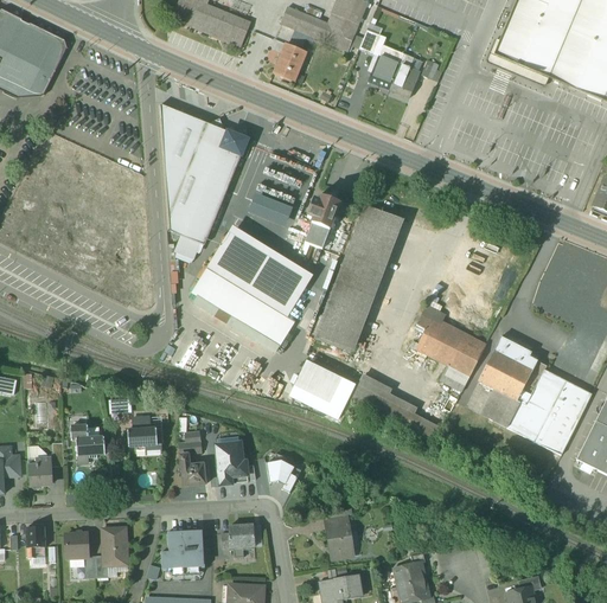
[(200,5),(190,0),(180,0),(173,15),(172,17),(241,45),(249,24),(200,5)]
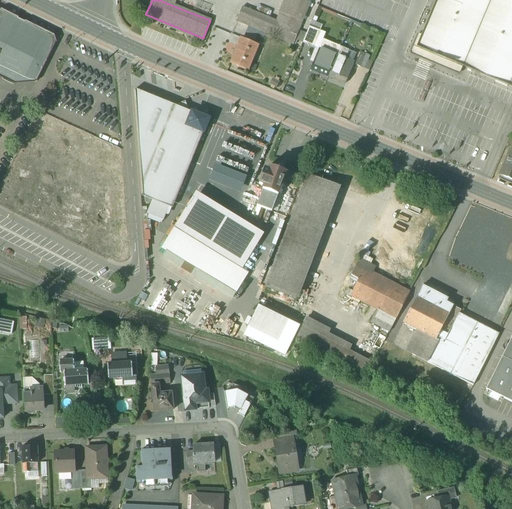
[(290,0),(285,12),(291,15),(288,23),(298,28),(298,27),(299,28),(309,1),(306,0),(290,0)]
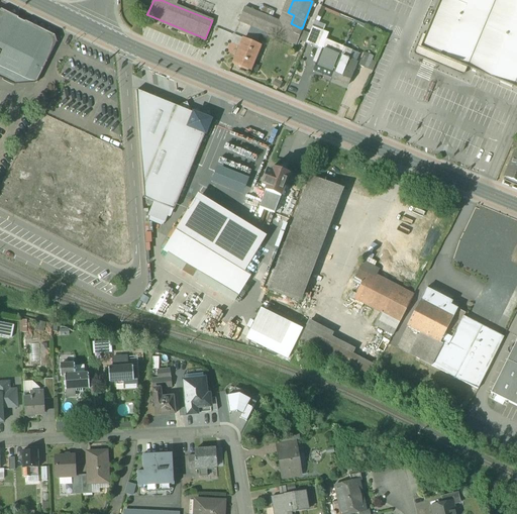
[(439,0),(421,44),(516,85),(516,0),(439,0)]
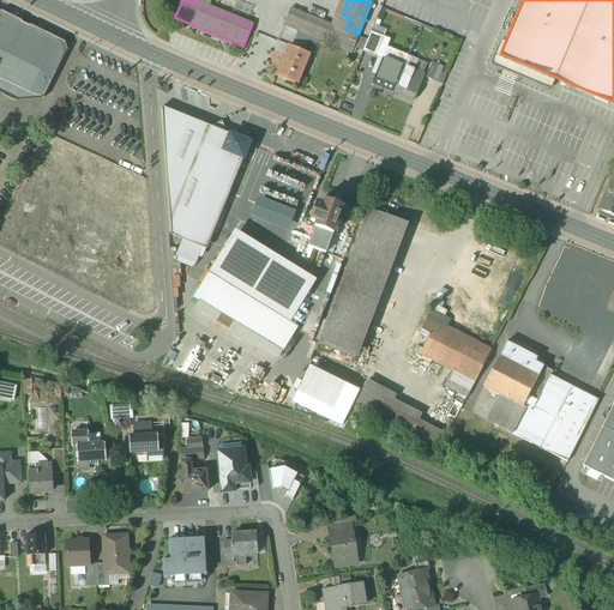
[(345,28),(290,6),(292,6),(290,5),(283,23),(351,50),(359,34),(357,32),(357,34),(345,28)]
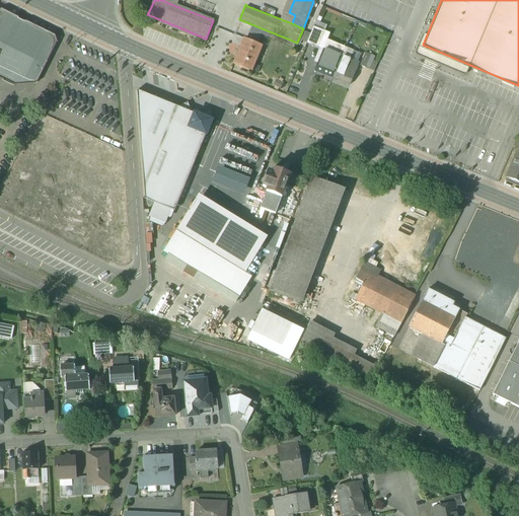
[(51,37),(11,16),(4,18),(0,16),(0,49),(0,50),(0,73),(14,80),(29,79),(30,77),(36,80),(44,67),(43,67),(54,45),(51,37)]
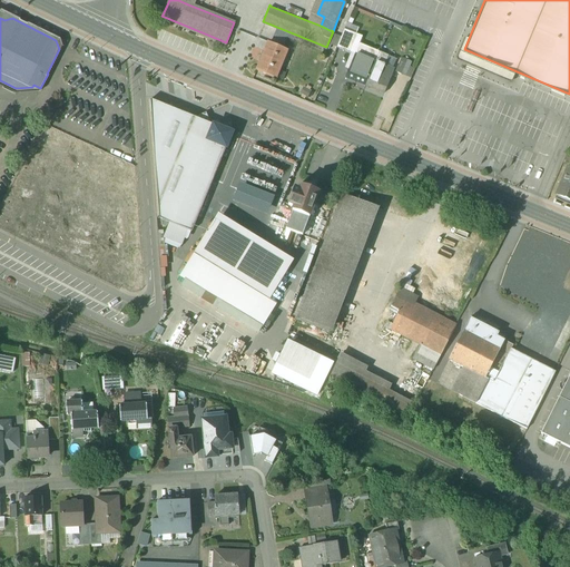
[(344,27),(336,45),(351,50),(357,32),(344,27)]
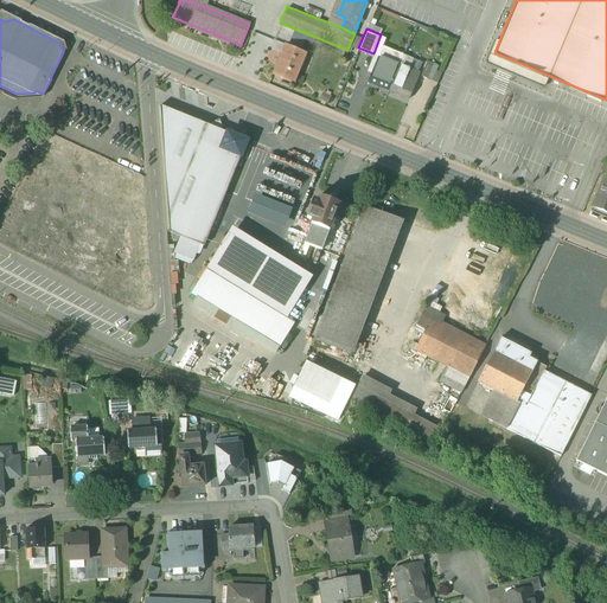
[(304,50),(285,43),(273,72),(292,79),(295,72),(296,72),(302,58),(300,58),(304,50)]
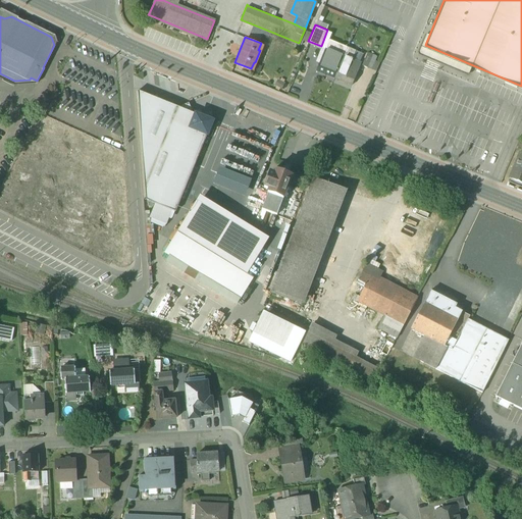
[(329,38),(317,68),(334,75),(337,66),(344,54),(347,45),(329,38)]
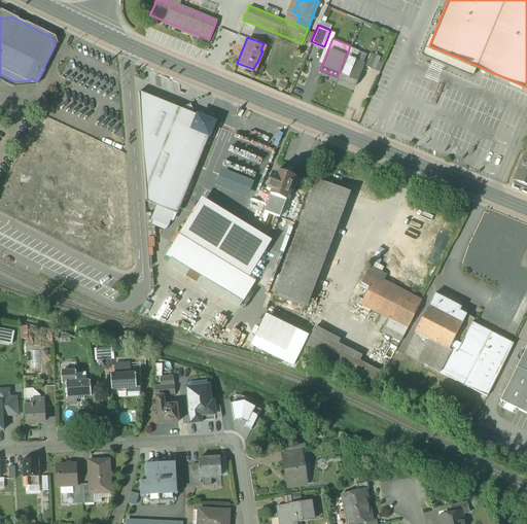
[(375,56),(370,54),(365,64),(371,66),(375,56)]
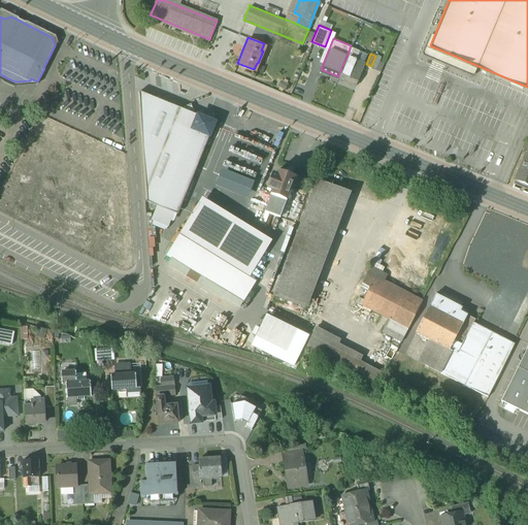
[(365,62),(348,55),(341,67),(359,74),(365,62)]
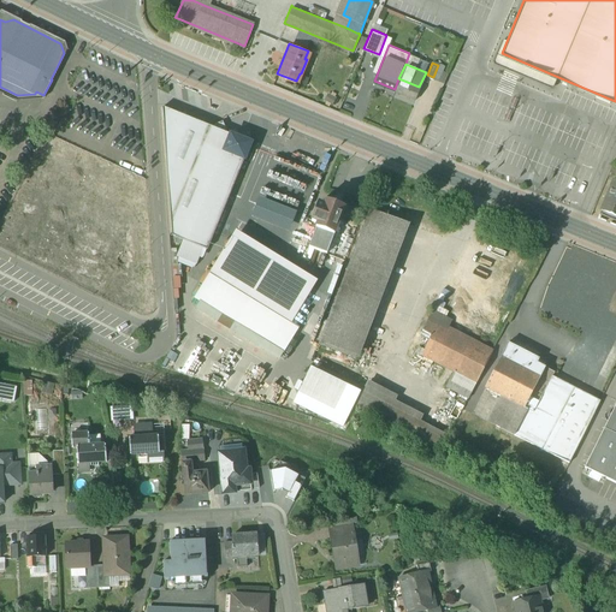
[(419,87),(398,78),(395,89),(415,97),(419,87)]
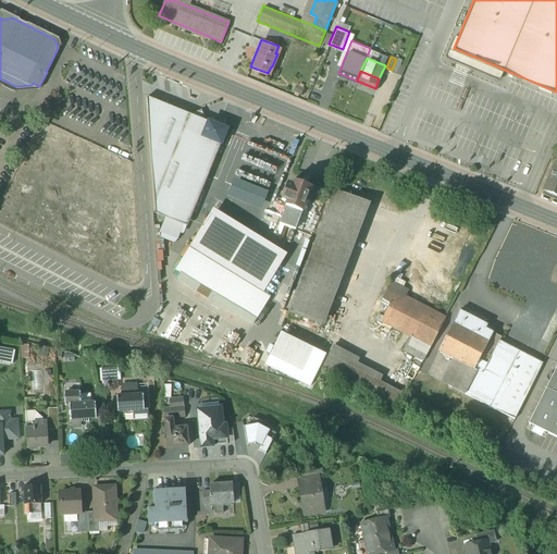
[(201,108),(190,112),(147,95),(156,211),(187,223),(221,142),(202,135),(209,120),(203,118),(205,117),(201,108)]
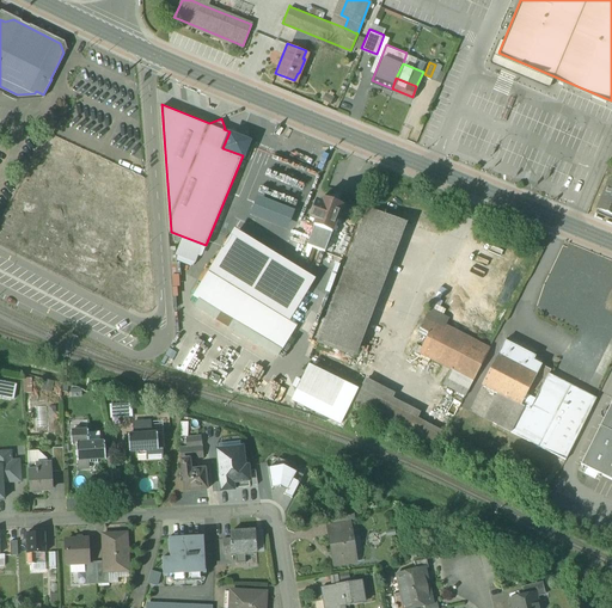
[(249,139),(230,131),(222,148),(243,155),(249,139)]
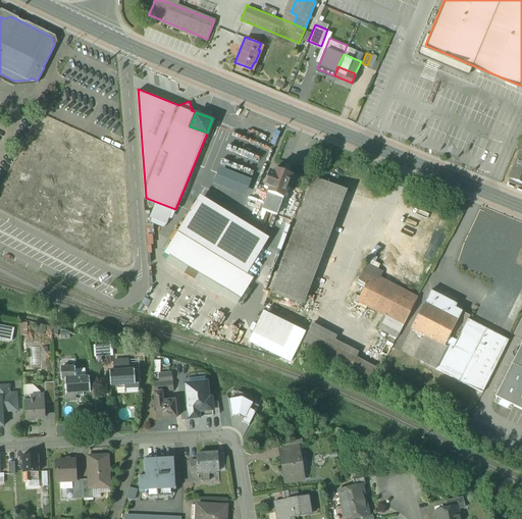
[(397,116),(394,123),(402,127),(406,119),(397,116)]
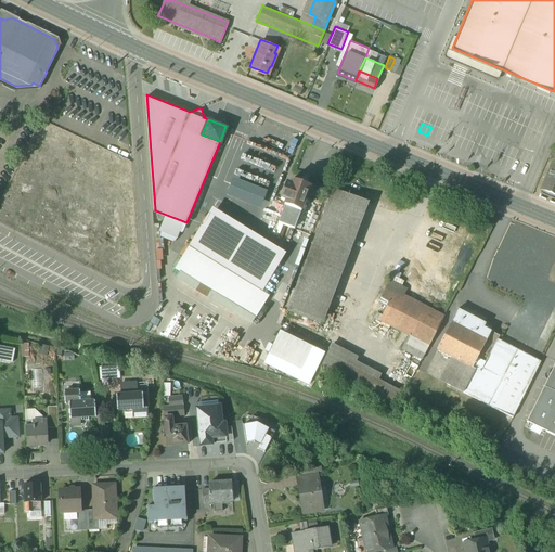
[(250,159),(252,154),(242,151),(240,156),(250,159)]
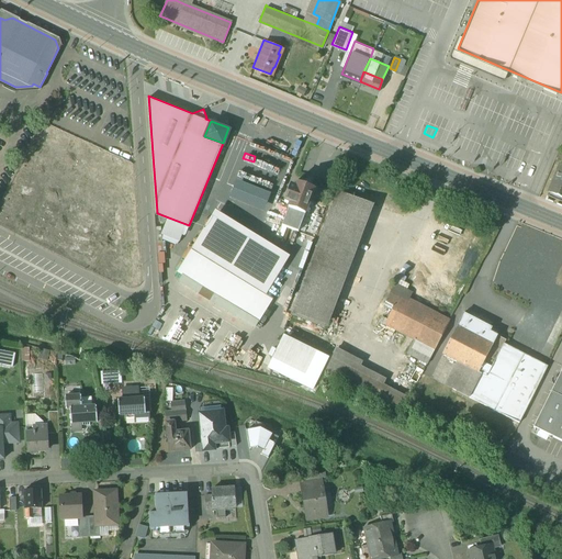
[(561,163),(560,163),(548,190),(561,196),(561,163)]
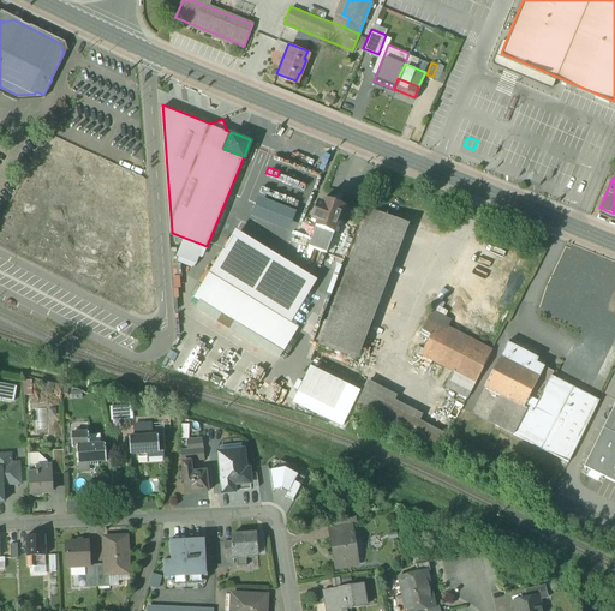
[(293,228),(300,208),(262,192),(254,213),(293,228)]
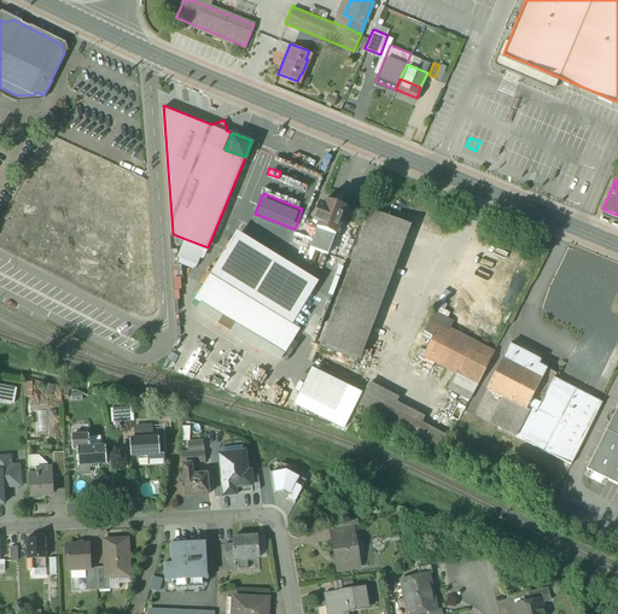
[(345,206),(327,199),(325,204),(319,222),(316,226),(334,233),(345,206)]
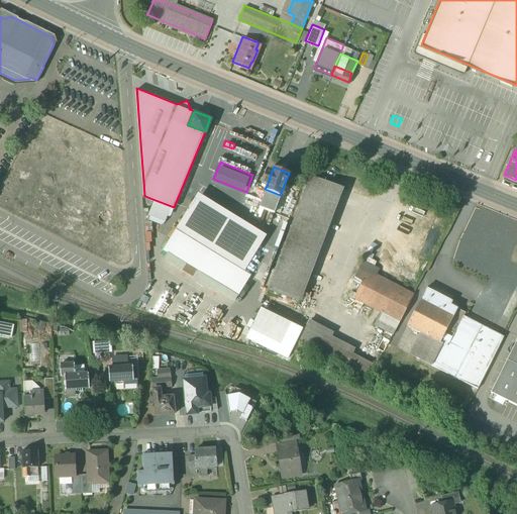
[(267,169),(262,184),(267,186),(272,171),(267,169)]
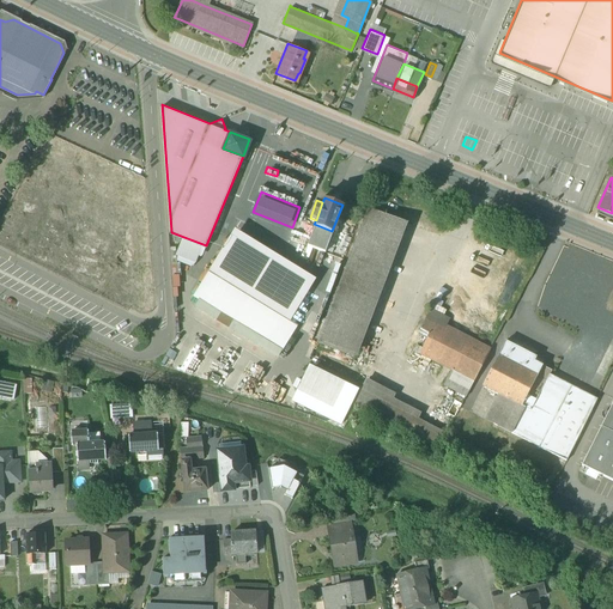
[(370,207),(319,341),(345,351),(396,217),(370,207)]
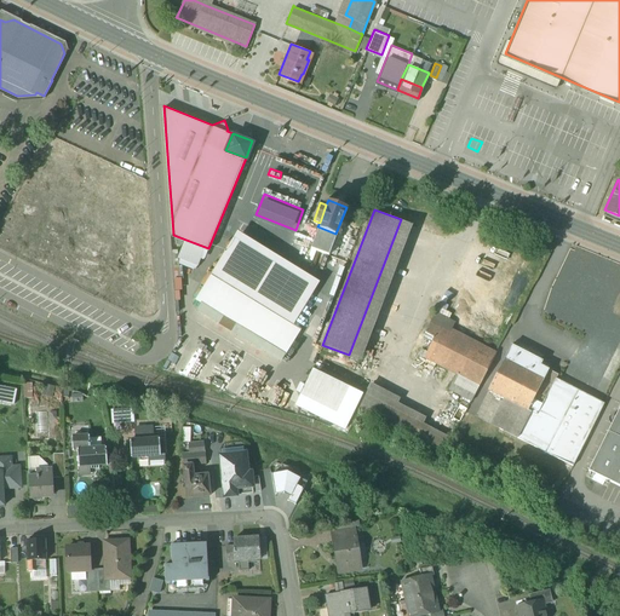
[(336,234),(317,226),(310,246),(329,253),(336,234)]
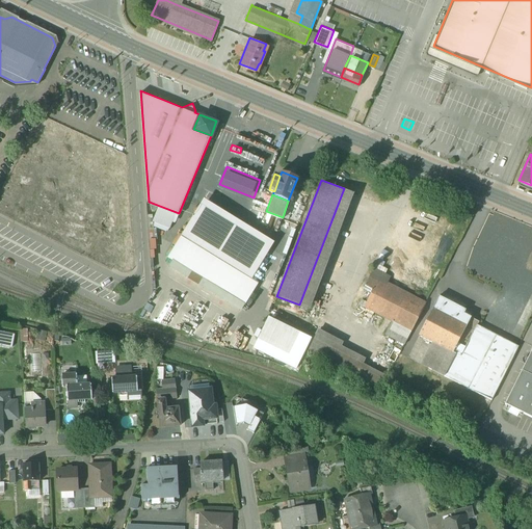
[(268,249),(197,206),(181,234),(251,278),(251,276),(268,249)]
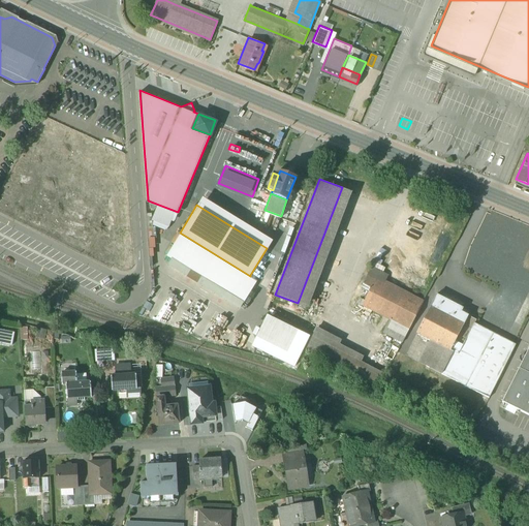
[(250,276),(180,233),(166,253),(244,301),(256,279),(250,275),(250,276)]
